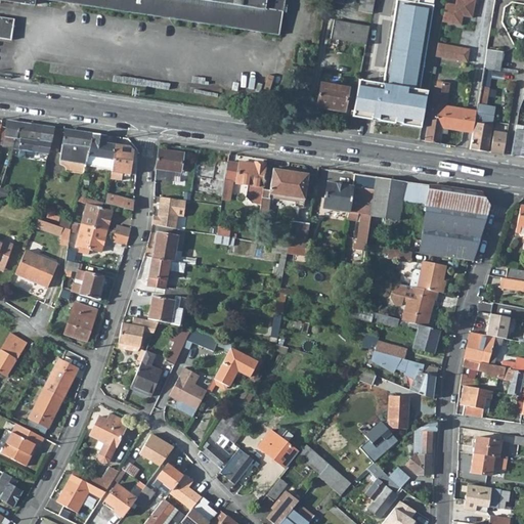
[(0,0),(33,4),(33,0),(52,0),(278,35),(281,11),(286,12),(287,5),(282,5),(284,0),(0,0)]
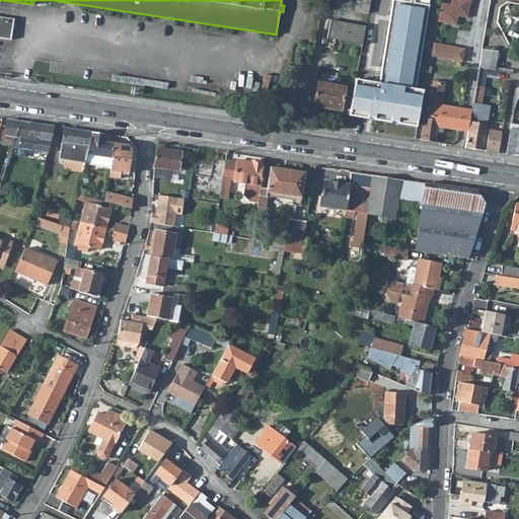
[(356,0),(354,11),(368,13),(370,0),(356,0)]
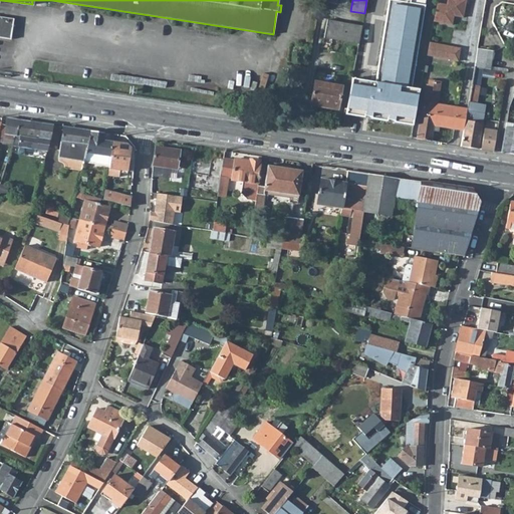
[(406,0),(403,17),(414,19),(417,0),(406,0)]
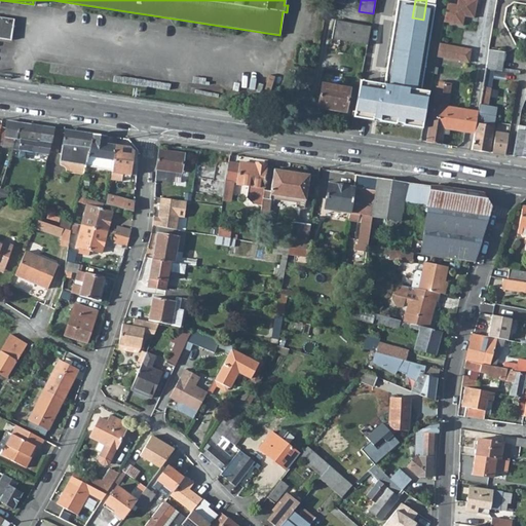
[(477,0),(457,0),(457,5),(448,3),(444,22),(462,26),(464,16),(474,19),(477,0)]
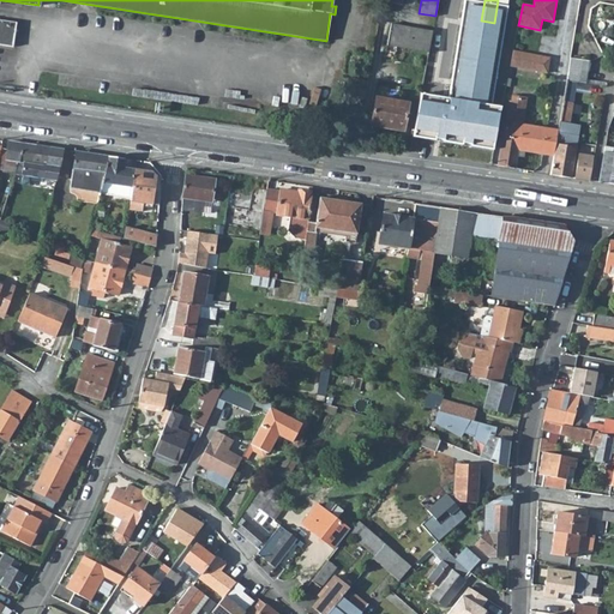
[(2,20),(0,19),(0,44),(12,47),(16,23),(5,22),(5,25),(1,25),(2,20)]
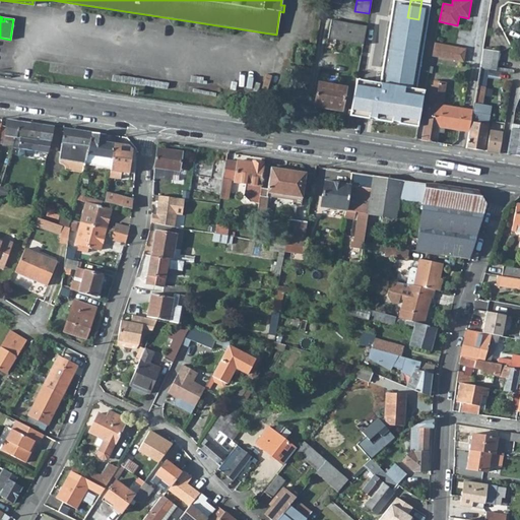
[(366,26),(331,19),(328,37),(363,44),(366,26)]
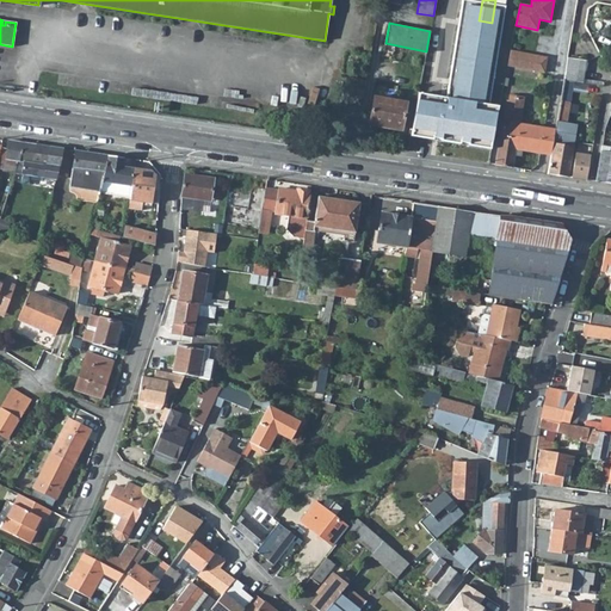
[(542,57),(511,51),(510,59),(541,65),(542,57)]
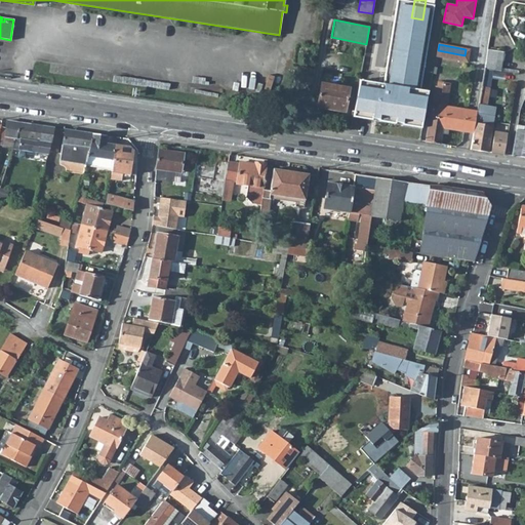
[(503,52),(487,49),(486,59),(484,69),(492,70),(500,71),(503,52)]
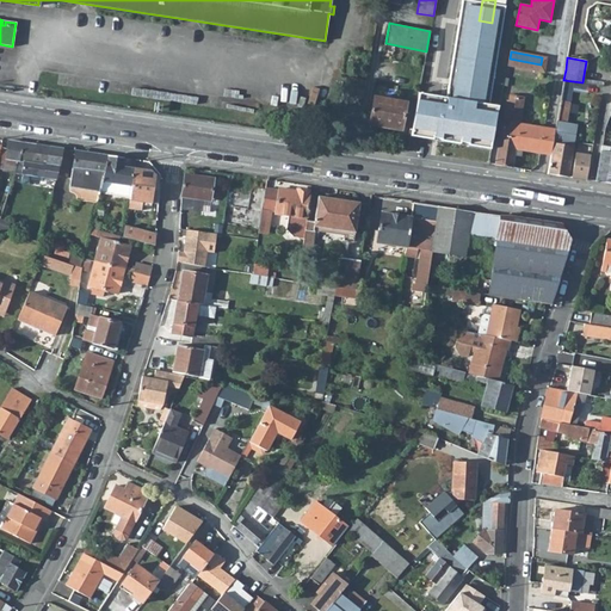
[(541,65),(510,59),(507,66),(539,72),(541,65)]
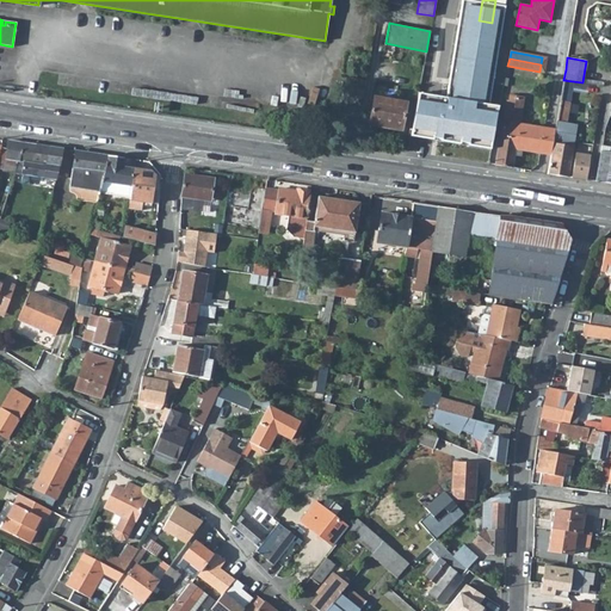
[(468,68),(455,66),(454,72),(451,86),(463,88),(468,68)]
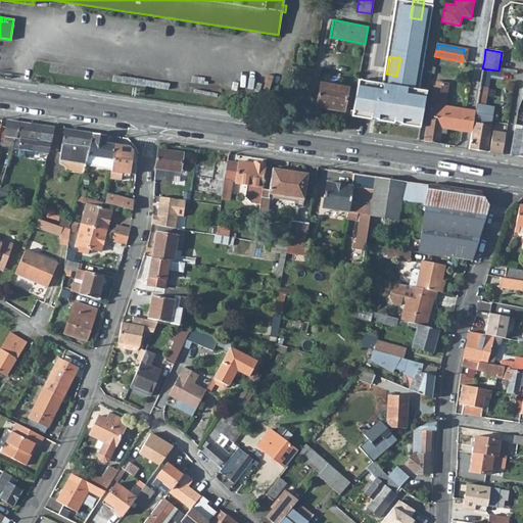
[(387,61),(379,59),(377,66),(386,68),(387,61)]
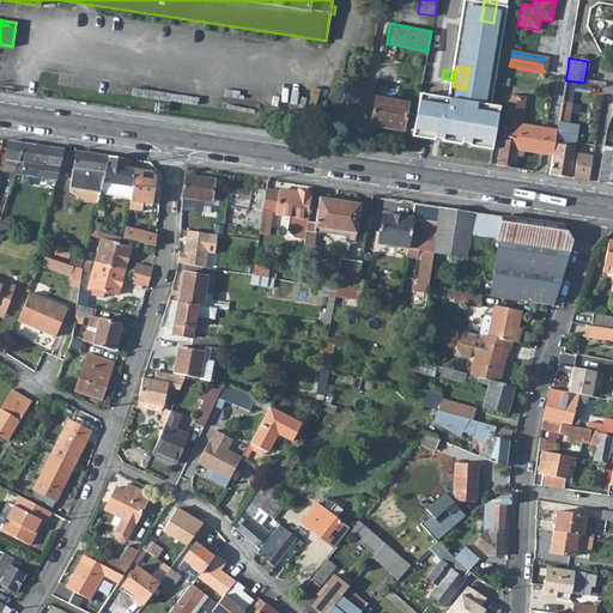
[(575,82),(565,80),(562,102),(571,103),(575,82)]
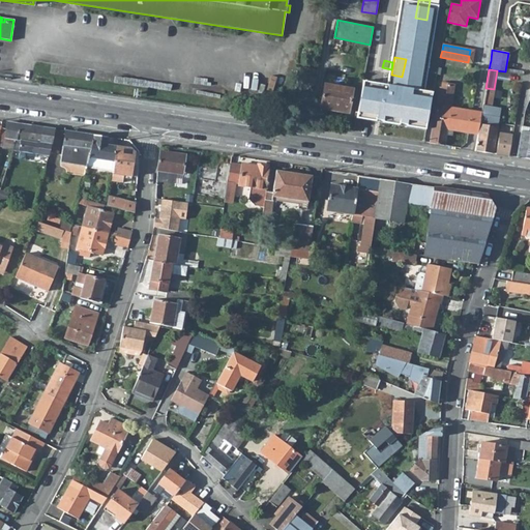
[(387,72),(382,71),(376,97),(378,102),(375,101),(374,105),(366,104),(367,96),(360,95),(358,109),(364,110),(363,112),(360,133),(380,135),(382,125),(381,124),(390,81),(386,80),(387,72)]
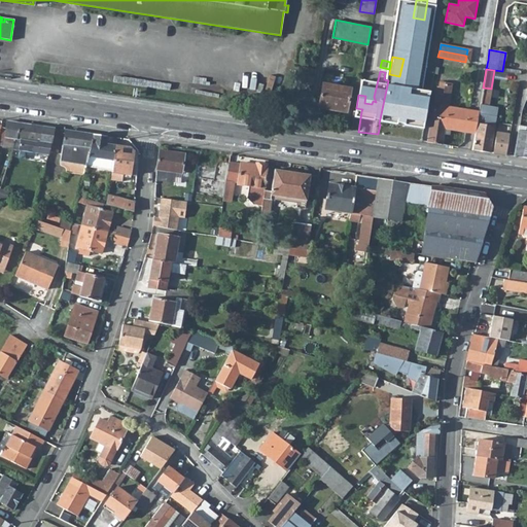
[(400,138),(409,100),(409,98),(400,97),(401,91),(397,90),(399,76),(389,74),(388,80),(379,124),(380,125),(392,127),(390,136),(400,138)]
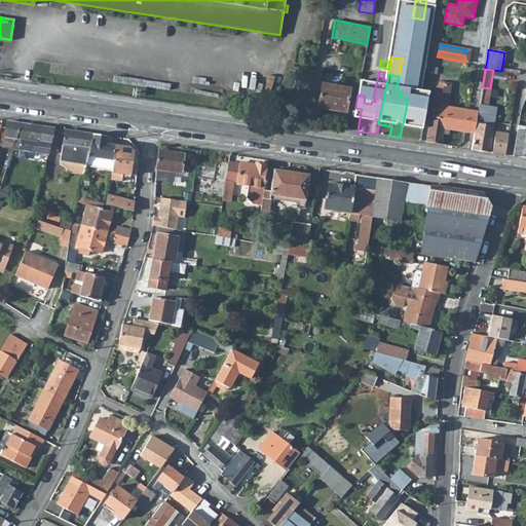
[(433,76),(426,74),(423,89),(429,91),(433,76)]
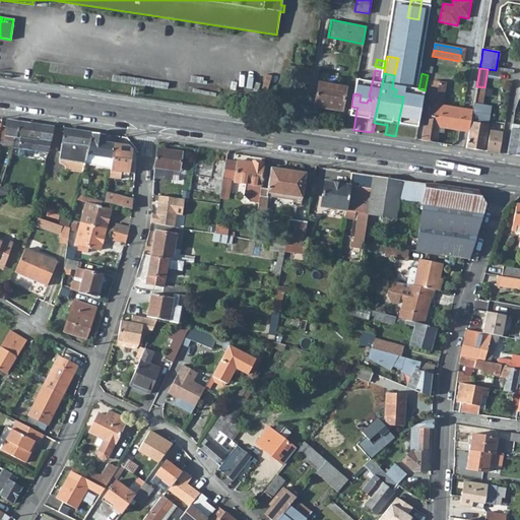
[(447,82),(435,80),(434,85),(433,85),(430,104),(428,104),(421,140),(436,142),(438,131),(443,132),(444,127),(459,129),(463,110),(442,106),(447,82)]
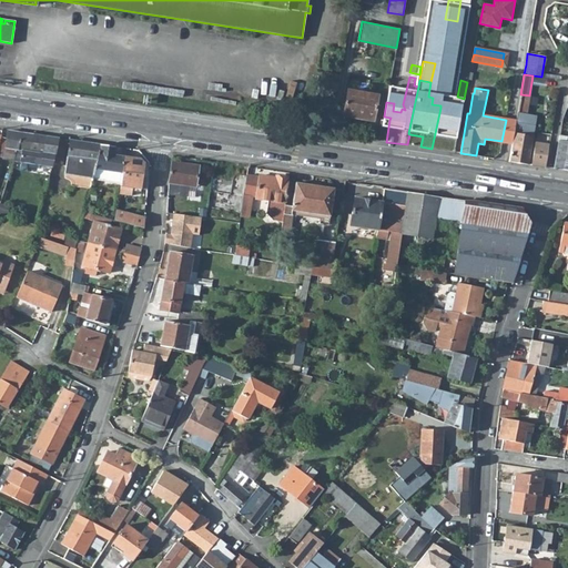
[(377,95),(347,90),(342,115),(373,121),(377,95)]
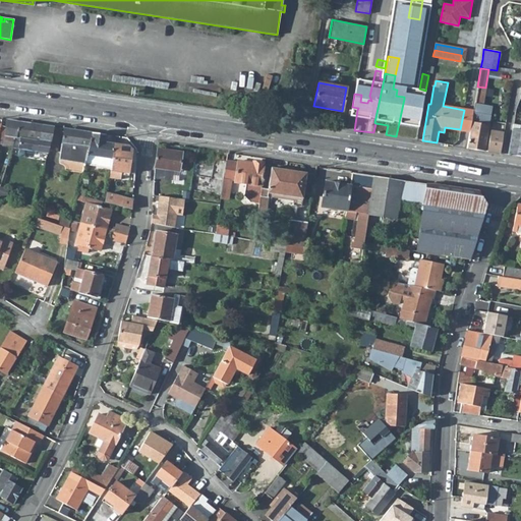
[(416,88),(406,84),(404,99),(396,136),(411,138),(417,101),(413,101),(416,88)]
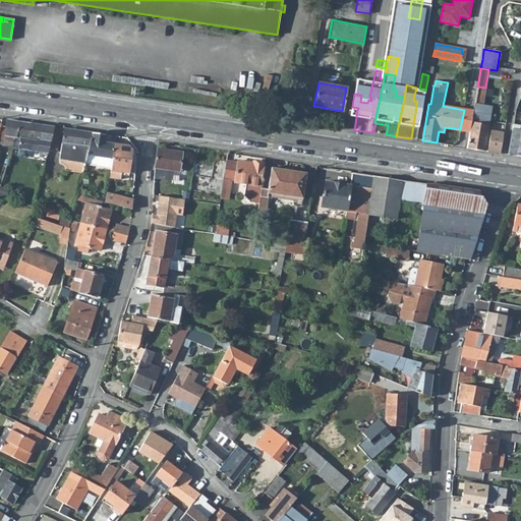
[(473,111),(473,112),(470,131),(467,145),(467,148),(484,151),(488,129),(490,115),(491,106),(483,105),(485,88),(477,87),(473,111)]
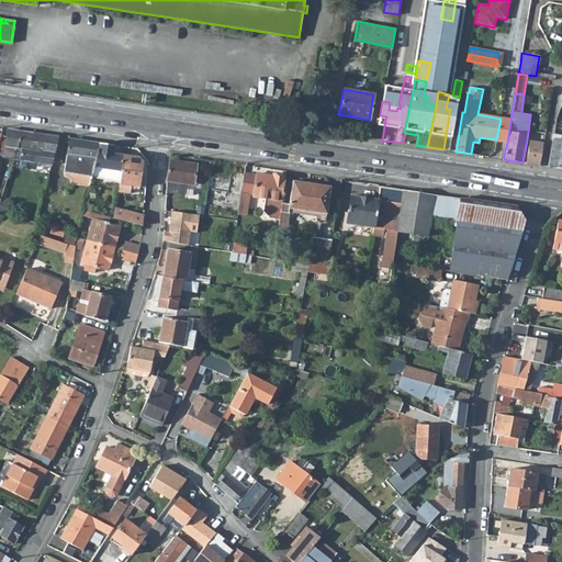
[(505,119),(501,119),(496,139),(501,141),(507,142),(510,120),(505,119)]
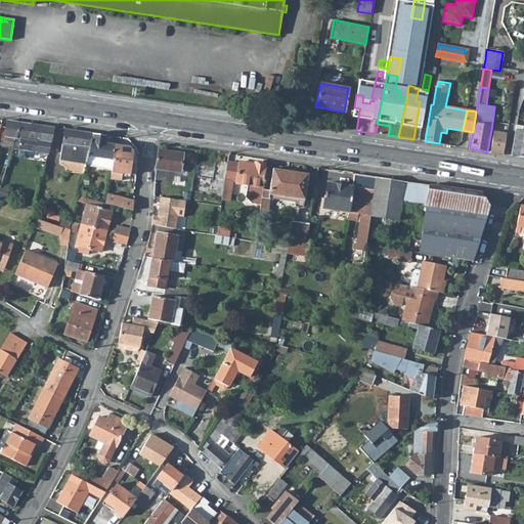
[(0,126),(0,127),(0,141),(14,144),(16,136),(29,139),(31,124),(8,121),(6,126),(0,126)]
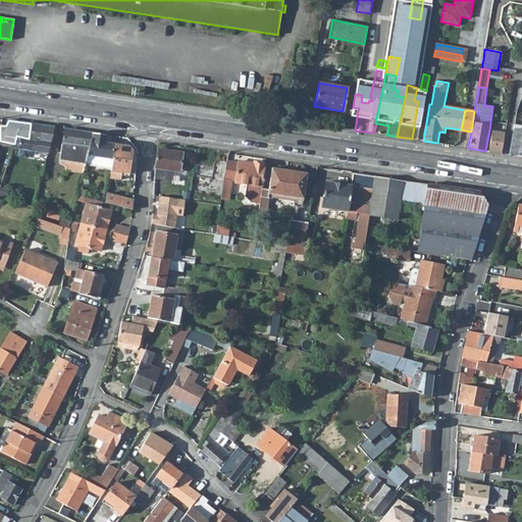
[(49,154),(53,127),(31,123),(29,139),(27,151),(49,154)]
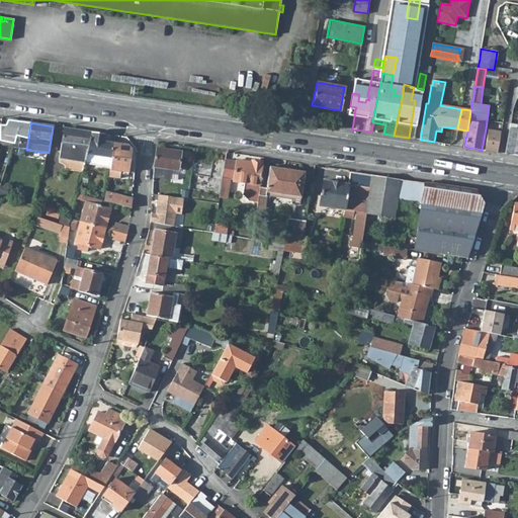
[(517,123),(510,122),(505,153),(517,155),(517,128),(516,128),(517,123)]
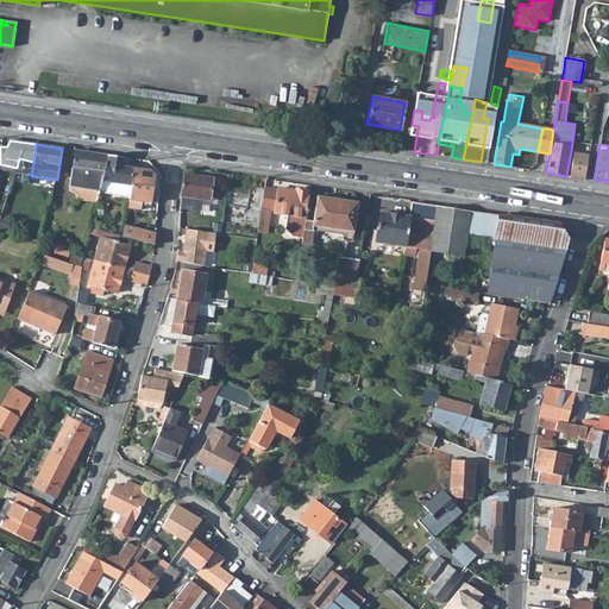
[(108,156),(74,150),(71,174),(87,176),(86,188),(101,190),(108,156)]
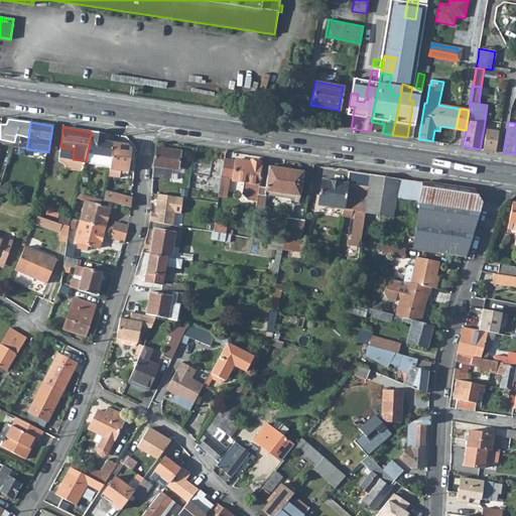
[(499,131),(486,129),(483,149),(495,151),(499,131)]
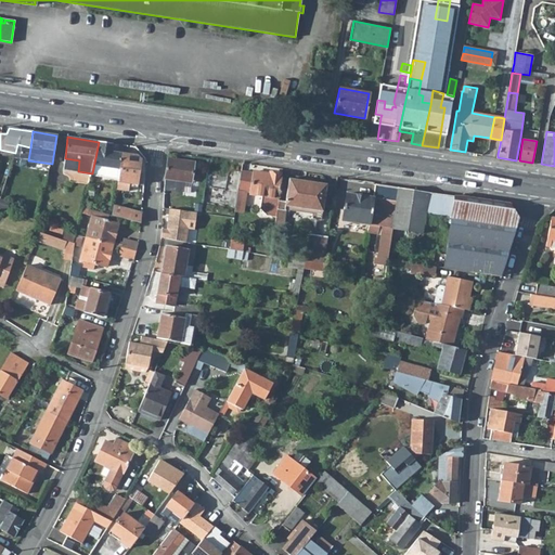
[(92,173),(92,177),(101,178),(102,173),(118,177),(121,153),(121,151),(111,149),(112,143),(99,142),(92,173)]
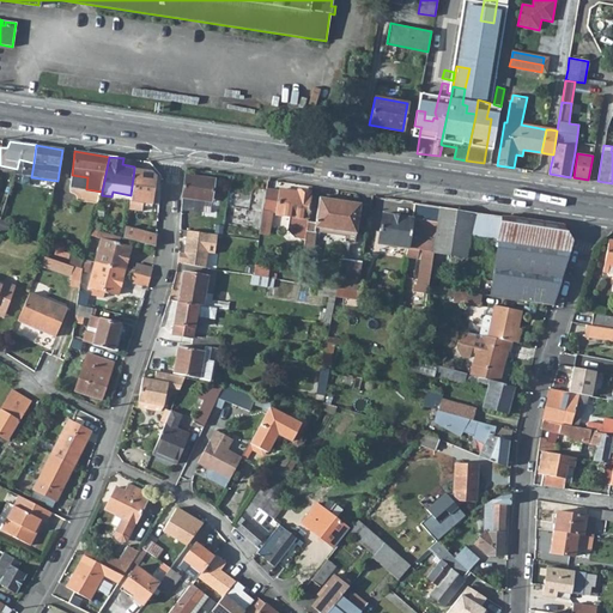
[(17,169),(16,175),(31,177),(34,163),(19,159),(17,169)]
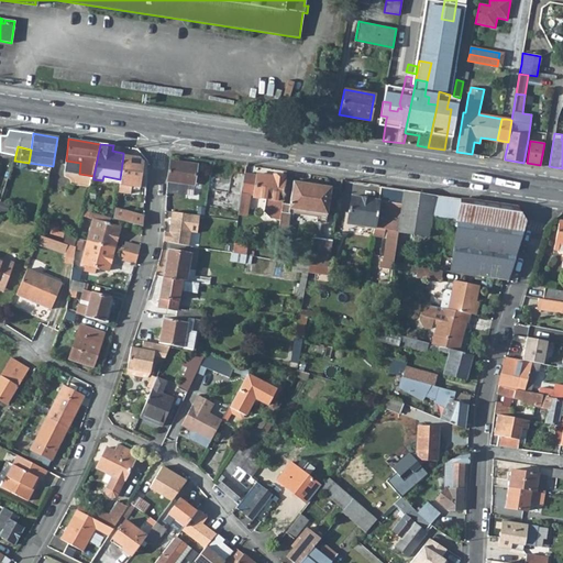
[(120,179),(119,184),(140,188),(144,162),(140,157),(123,155),(120,179)]
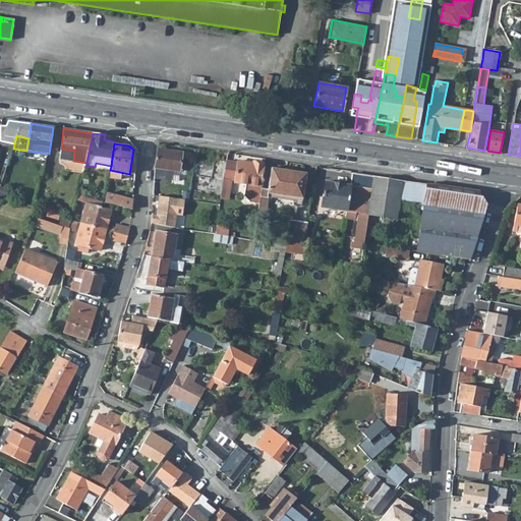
[(155,168),(154,179),(165,180),(166,170),(179,172),(182,153),(158,149),(155,168)]
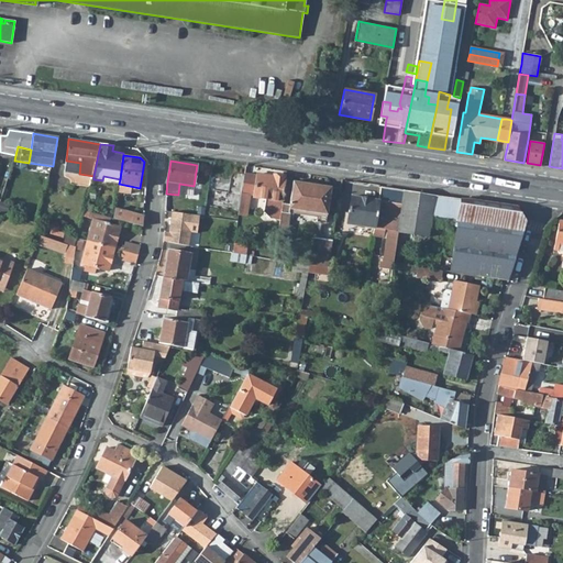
[(233,194),(243,195),(245,174),(235,173),(233,194)]
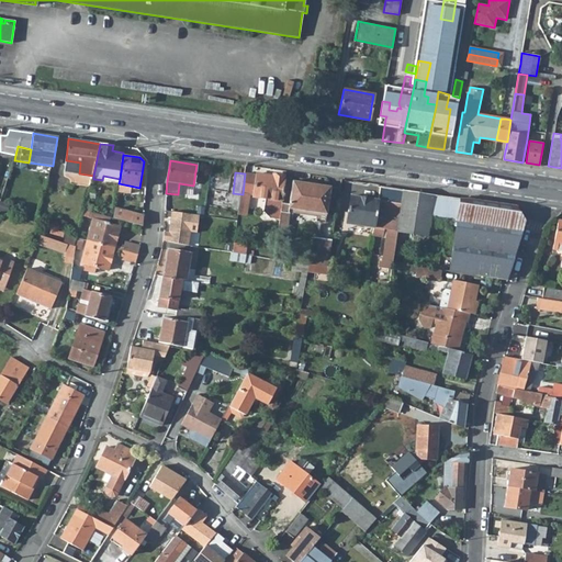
[(281,212),(287,177),(273,175),(273,176),(258,173),(258,176),(245,173),(243,194),(240,205),(246,206),(248,194),(255,195),(255,198),(266,199),(263,212),(270,218),(280,220),(281,212)]
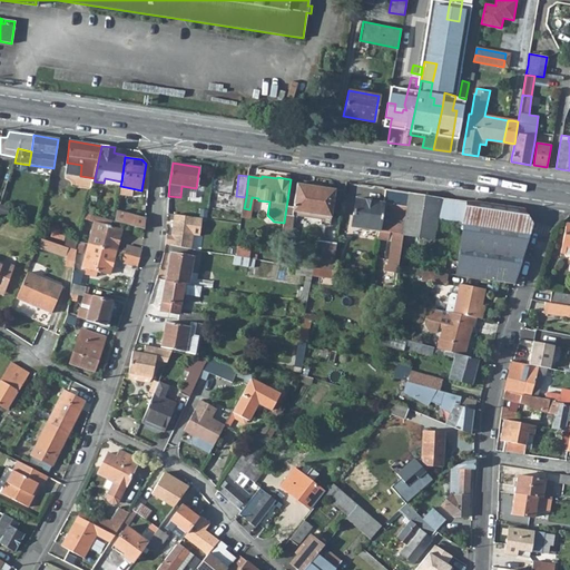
[(297,184),(293,210),(332,217),(335,189),(297,184)]
